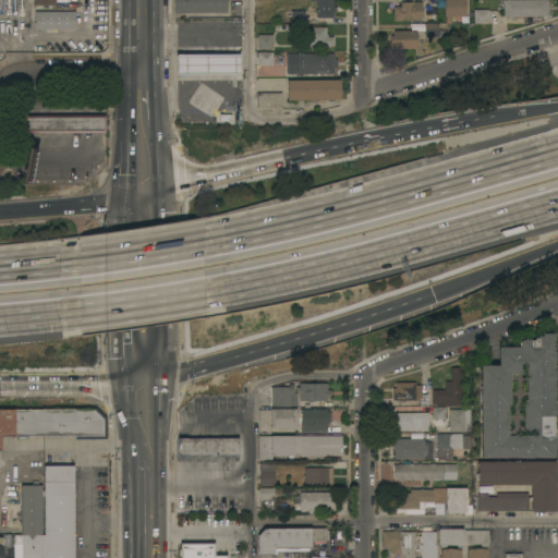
[(227,0),(227,13),(174,14),(174,0),(227,0)]
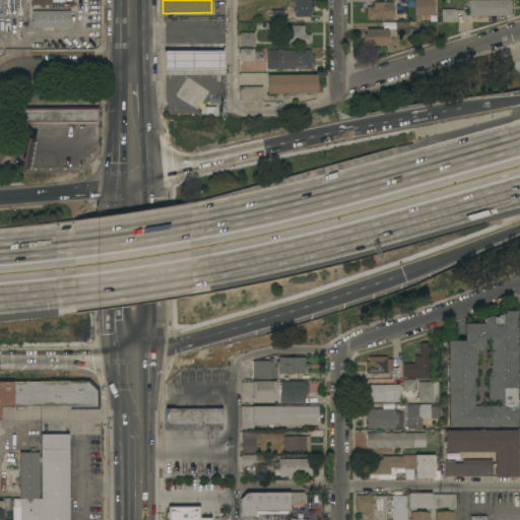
[(310,0),(310,16),(295,16),(295,0),(310,0)]
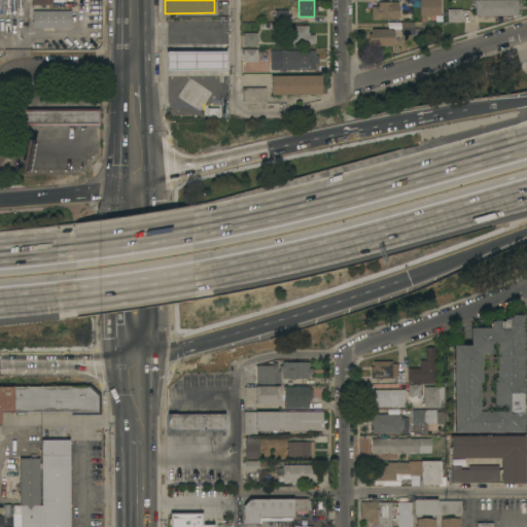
[(440,0),(440,15),(419,16),(419,0),(440,0)]
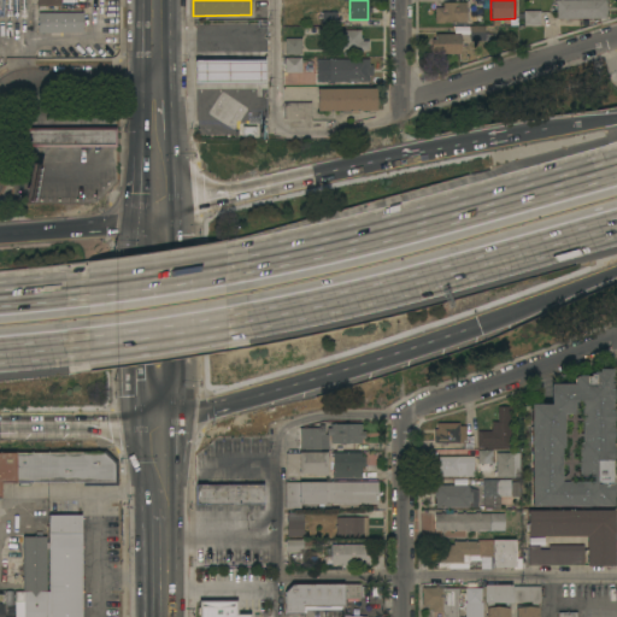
[(566,19),(566,21),(564,21),(564,19),(556,19),(556,4),(554,4),(554,1),(556,1),(556,0),(605,0),(606,7),(605,19),(566,19)]
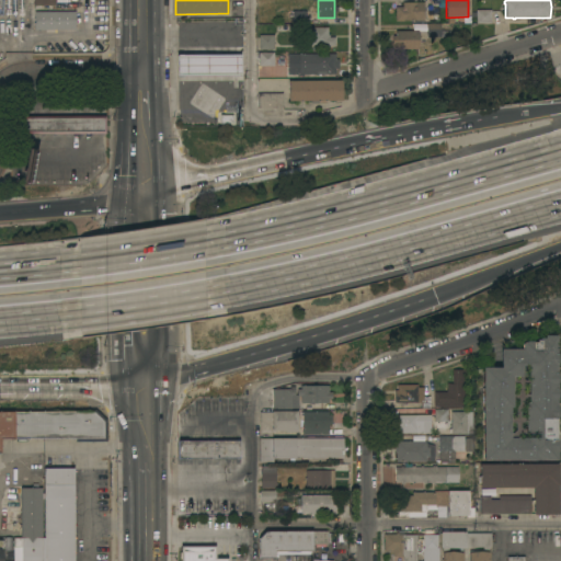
[(423,3),(424,21),(403,21),(403,22),(396,22),(396,7),(402,7),(402,3),(423,3)]
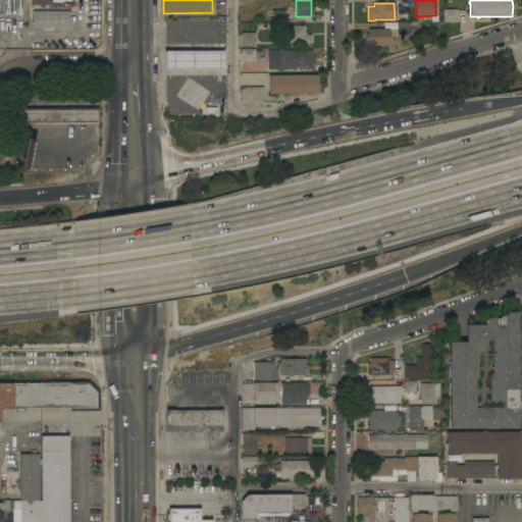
[(442,10),(457,9),(457,22),(444,22),(442,10)]
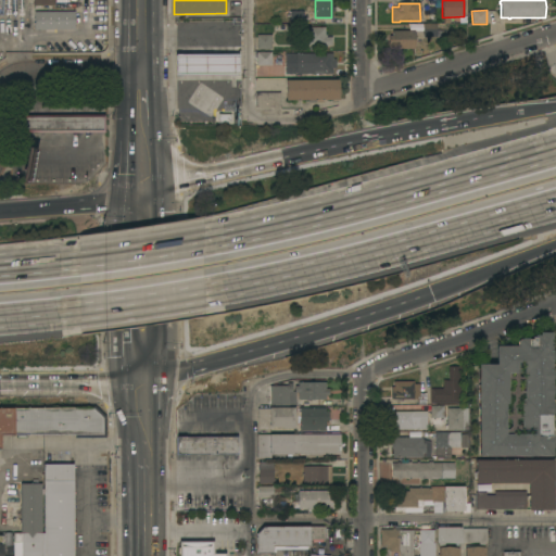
[(35,11),(75,12),(75,29),(35,29),(35,11)]
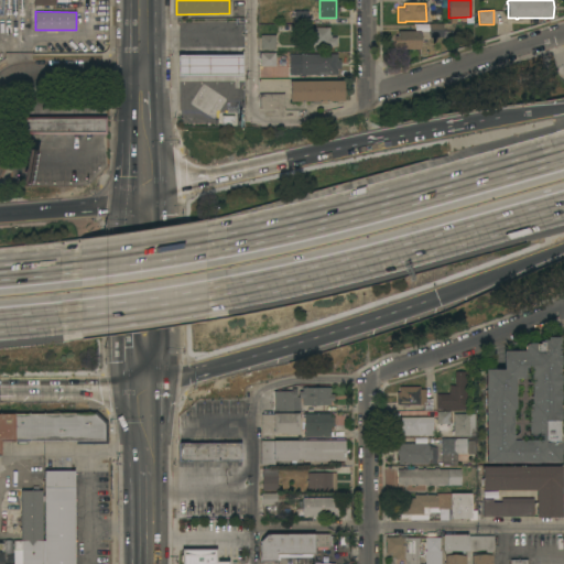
[(295,11),(307,11),(307,24),(295,24),(295,11)]
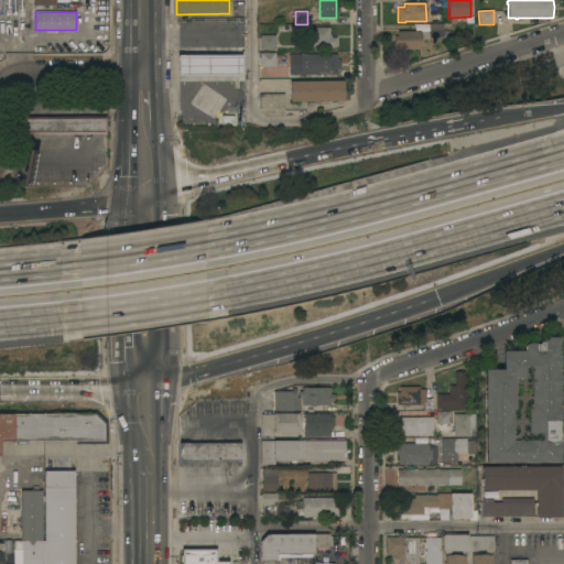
[(430,24),(443,24),(443,38),(430,38),(430,24)]
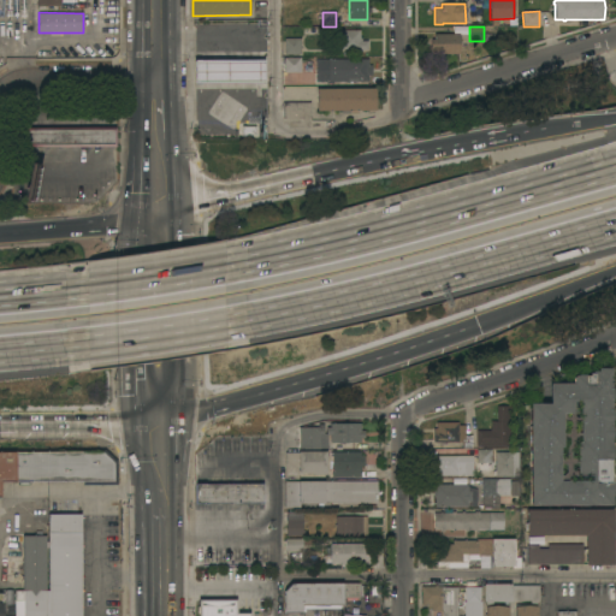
[(362,30),(362,42),(367,42),(367,51),(362,51),(362,53),(356,53),(356,51),(341,51),(341,30),(362,30)]
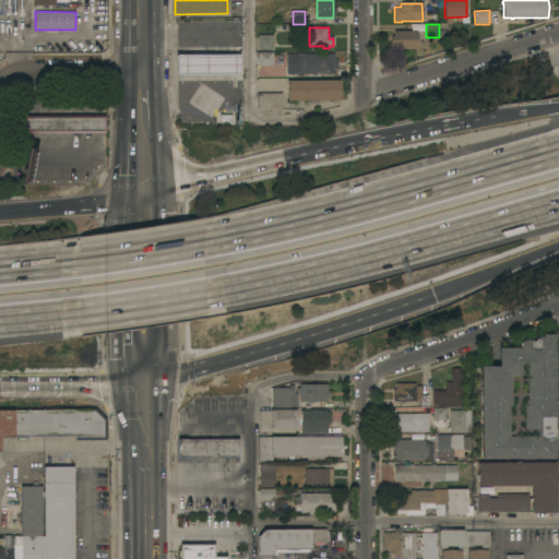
[(416,31),(416,49),(394,49),(394,45),(391,45),(391,36),(394,36),(394,31),(416,31)]
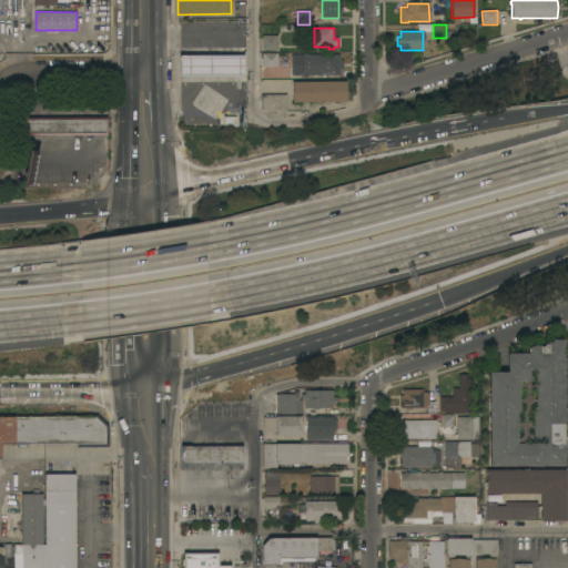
[(277,51),(262,51),(262,36),(277,36),(277,51)]
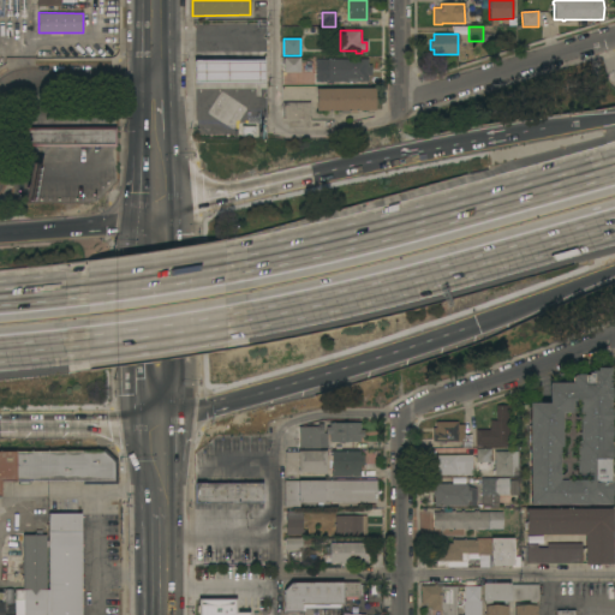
[(300,58),(300,73),(284,73),(284,58),(300,58)]
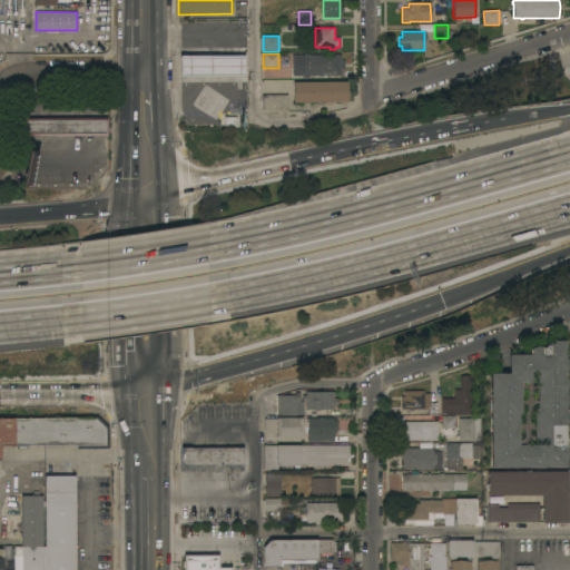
[(341,55),(341,61),(344,61),(344,70),(340,70),(340,76),(292,76),(292,55),(341,55)]
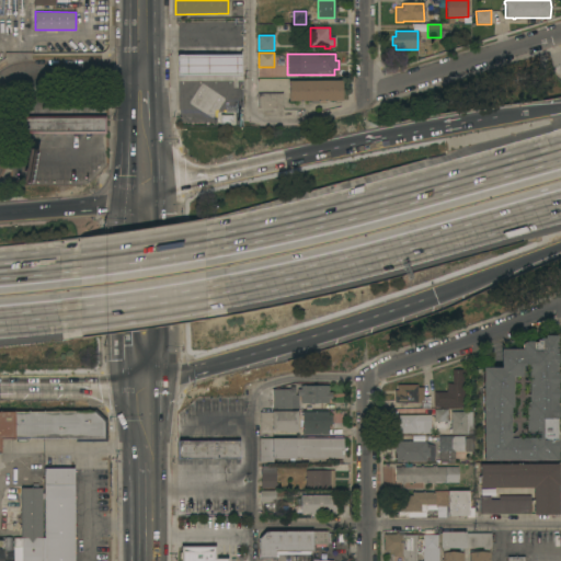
[(241,55),(241,76),(178,76),(178,55),(241,55)]
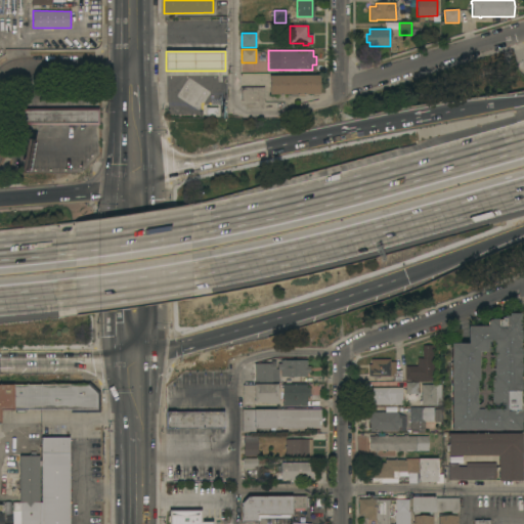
[(319,76),(319,94),(269,95),(269,76),(319,76)]
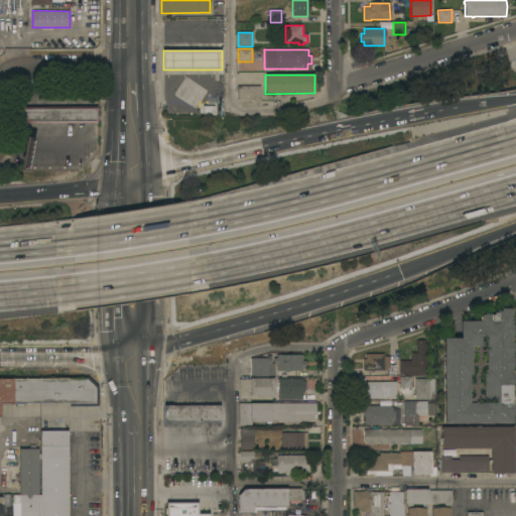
[(260,87),(260,100),(237,100),(237,87),(260,87)]
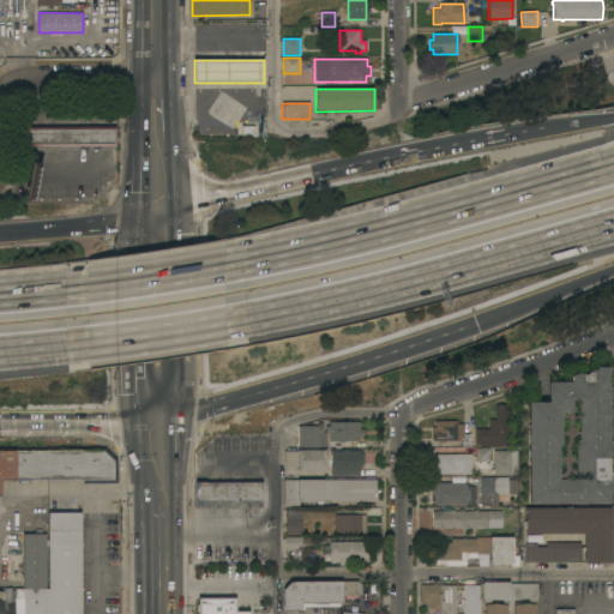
[(19,148),(19,127),(115,127),(115,146),(19,148)]
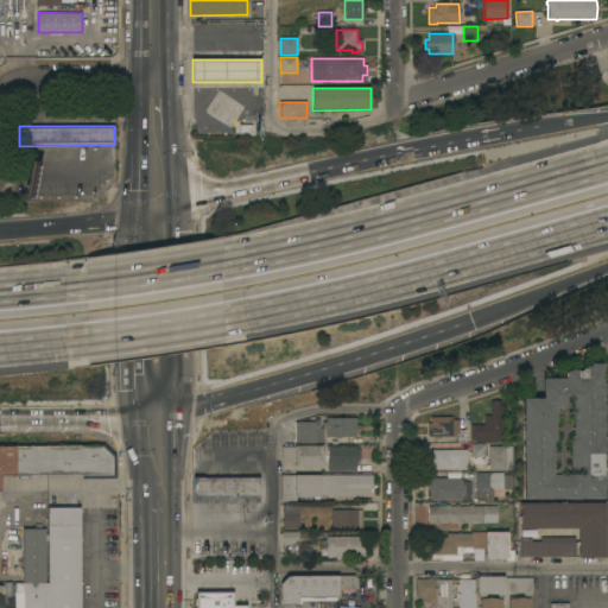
[(523,500),(523,399),(542,399),(542,379),(565,379),(565,373),(570,371),(581,371),(581,369),(584,369),(584,367),(590,367),(590,365),(603,365),(603,384),(605,384),(605,394),(603,394),(603,405),(605,405),(605,415),(603,415),(603,422),(605,422),(605,432),(603,432),(603,442),(605,442),(605,453),(603,453),(603,456),(602,456),(602,476),(605,476),(605,487),(605,499),(523,500)]
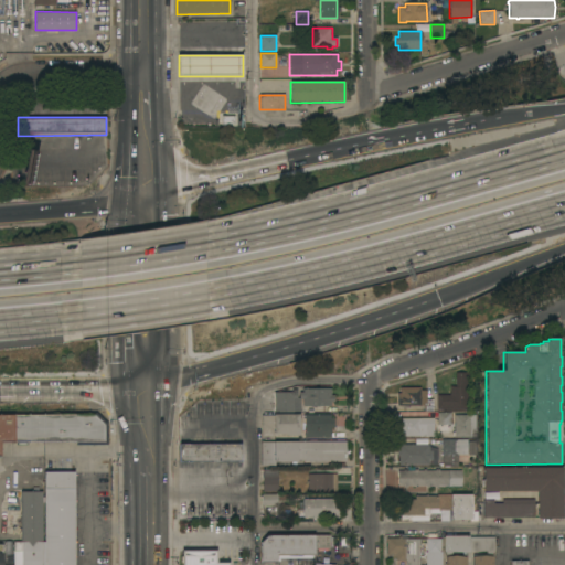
[(469,411),(436,411),(436,408),(436,398),(436,395),(449,395),(449,393),(450,393),(449,386),(456,386),(456,373),(468,373),(469,411)]
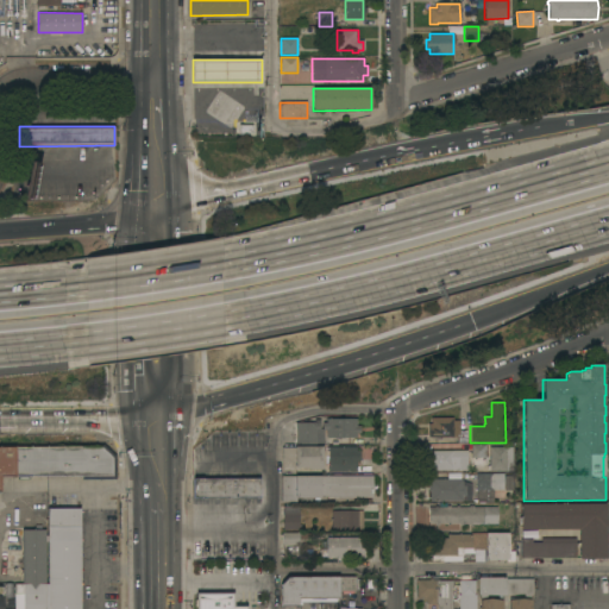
[(453,418),(453,421),(459,421),(459,444),(452,444),(452,438),(428,438),(428,425),(431,425),(431,419),(453,418)]
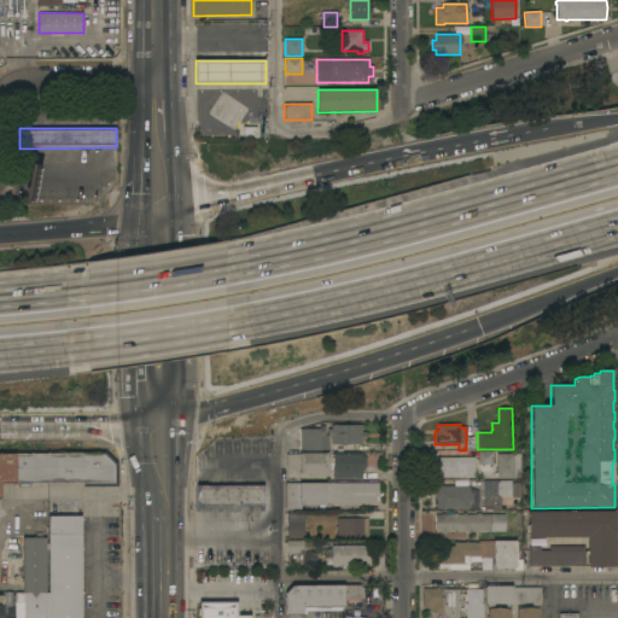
[(362,425),(362,432),(366,432),(366,441),(362,441),(362,445),(331,445),(331,437),(327,437),(327,430),(331,430),(331,425),(362,425)]
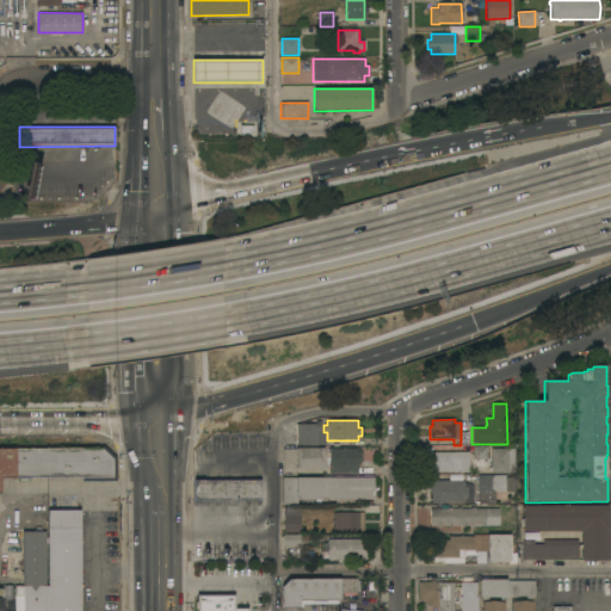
[(315,425),(315,421),(321,421),(321,431),(318,431),(318,449),(323,449),(323,471),(309,471),(309,470),(297,470),(297,471),(283,471),(282,450),(297,449),(297,425),(315,425)]
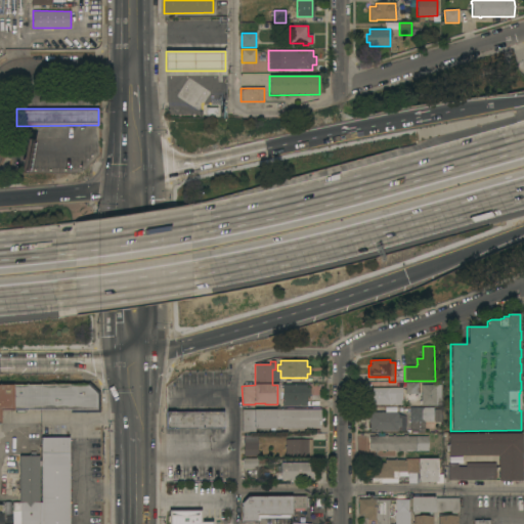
[(0,385),(87,385),(89,383),(99,393),(99,412),(70,412),(70,409),(0,410),(0,385)]
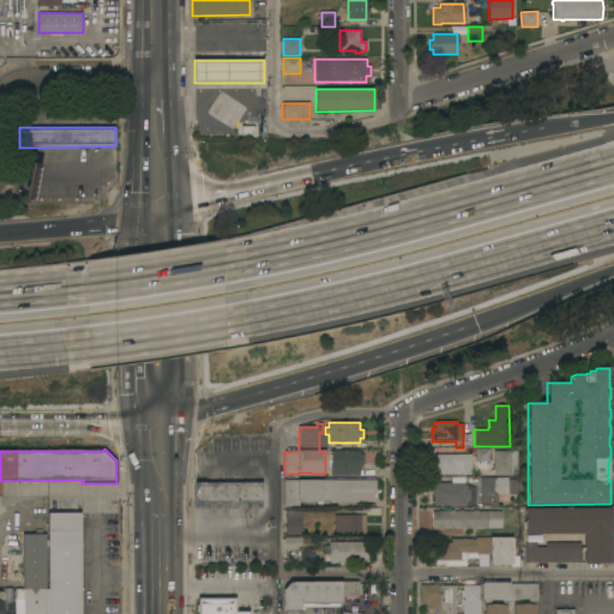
[(491,449),(491,450),(492,450),(492,451),(517,451),(517,475),(493,475),(491,475),(491,469),(476,469),(476,463),(475,463),(475,449),(491,449)]
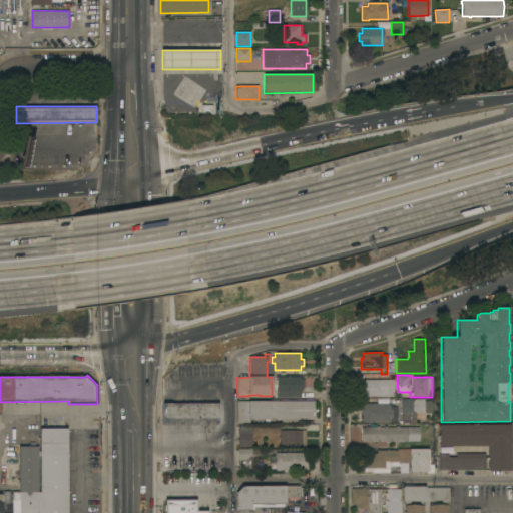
[(300,377),(300,380),(303,380),(303,389),(300,389),(300,398),(277,398),(277,377),(300,377)]
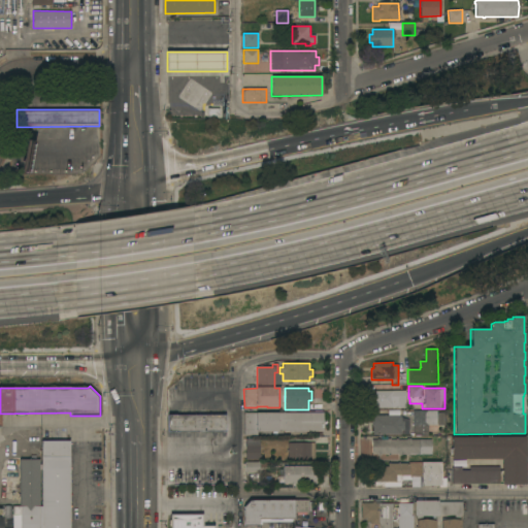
[(405,391),(405,408),(368,408),(368,399),(371,399),(371,391),(405,391)]
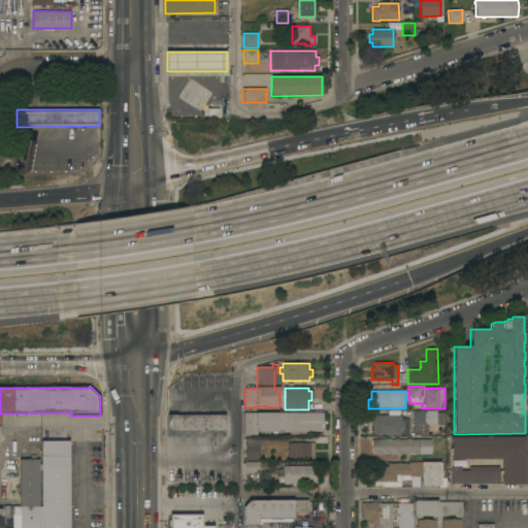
[(436,411),(436,425),(413,425),(413,410),(436,411)]
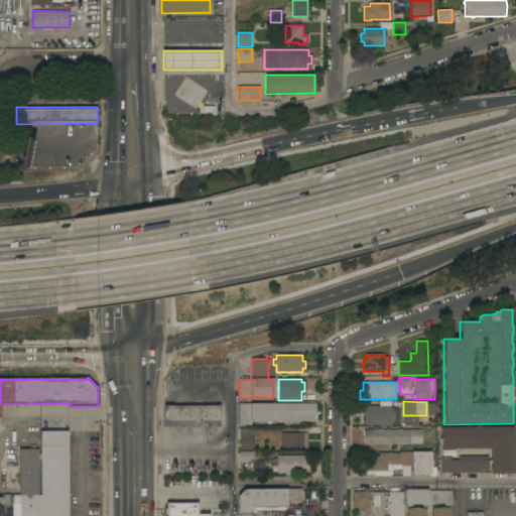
[(238,404),(249,403),(249,404),(270,404),(315,403),(316,422),(251,423),(251,425),(239,425),(238,404)]
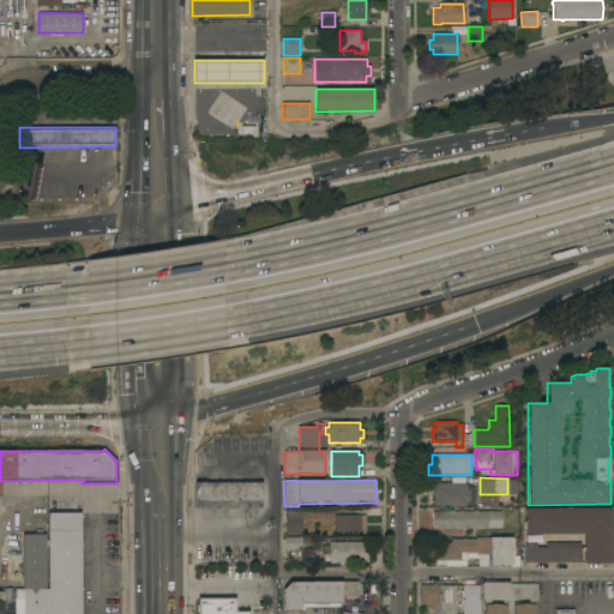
[(262,483),(262,503),(194,503),(194,483),(262,483)]
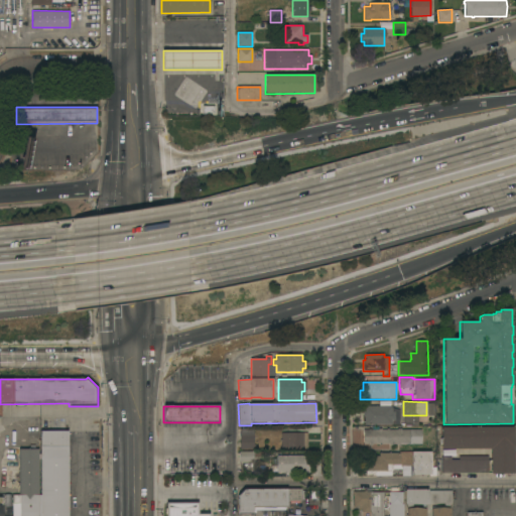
[(391,406),(391,413),(394,413),(394,419),(392,419),(392,425),(364,425),(364,417),(363,417),(363,406),(391,406)]
